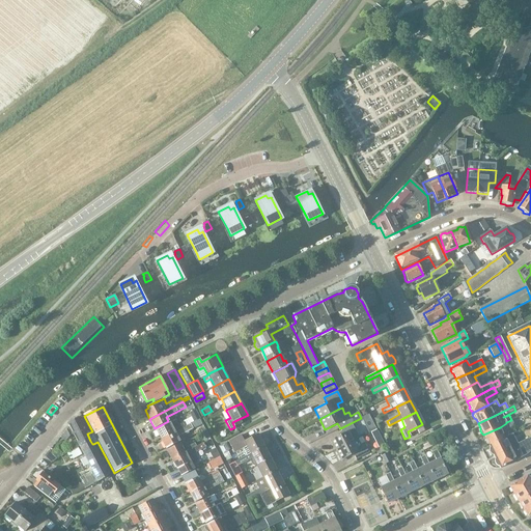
[(68,424),(80,446),(90,441),(87,434),(80,418),(68,424)]
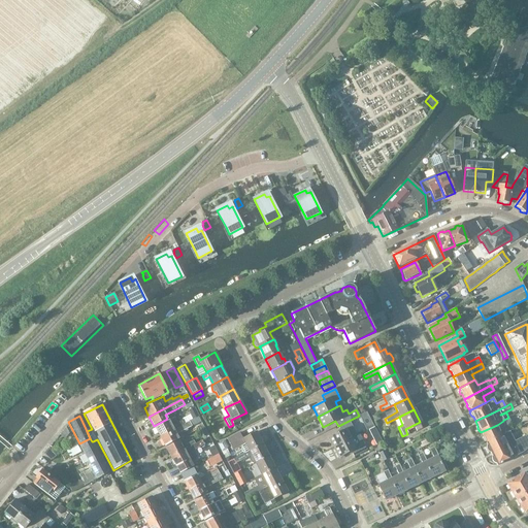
[(178,423),(177,424),(174,418),(155,428),(160,437),(184,425),(193,420),(191,416),(178,422),(178,423)]
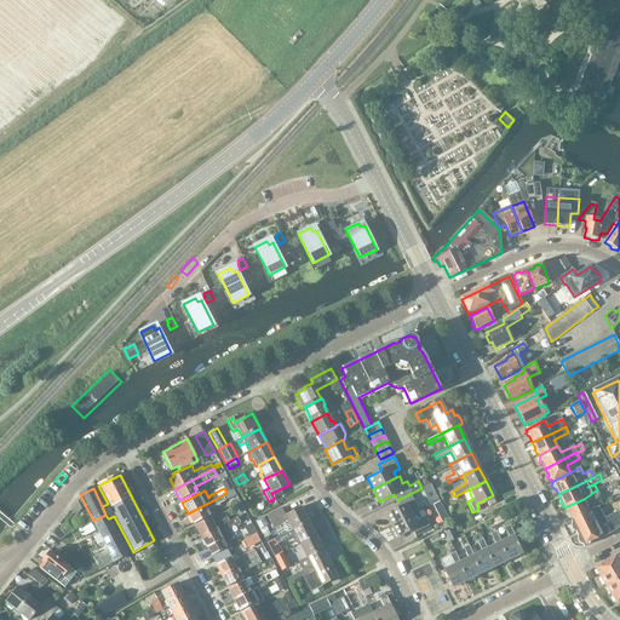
[(210,516),(207,511),(225,501),(236,497),(233,489),(227,493),(216,499),(188,514),(193,524),(210,516)]
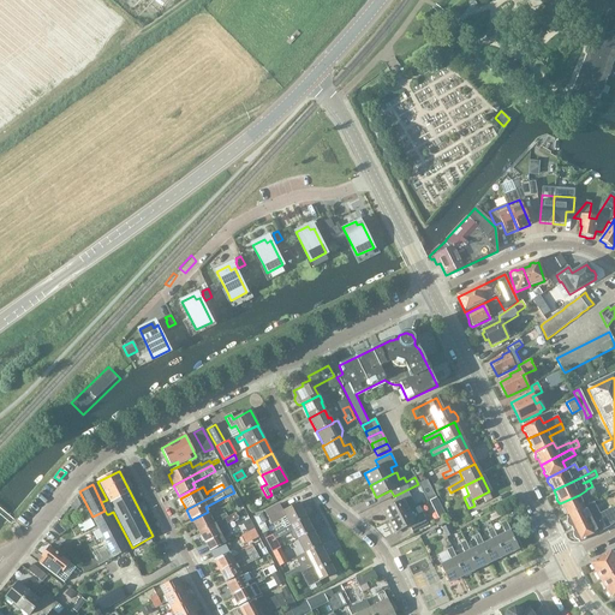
[(566,514),(566,517),(585,507),(581,501),(596,494),(592,487),(586,490),(579,495),(560,503),(563,509),(562,512),(563,514),(566,514)]
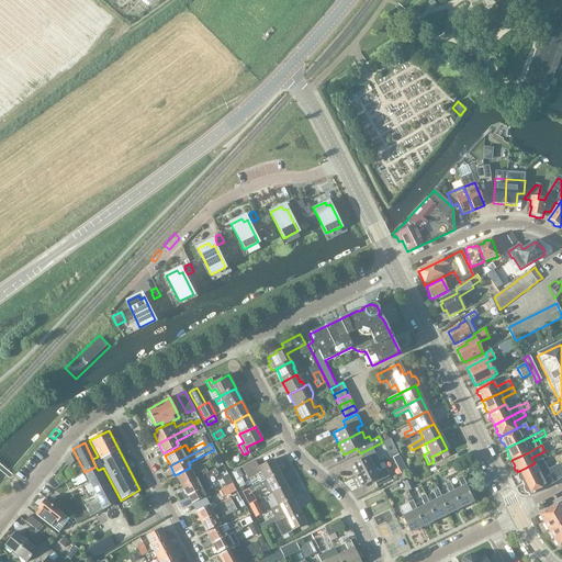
[(272,446),(257,453),(259,460),(276,452),(272,446)]
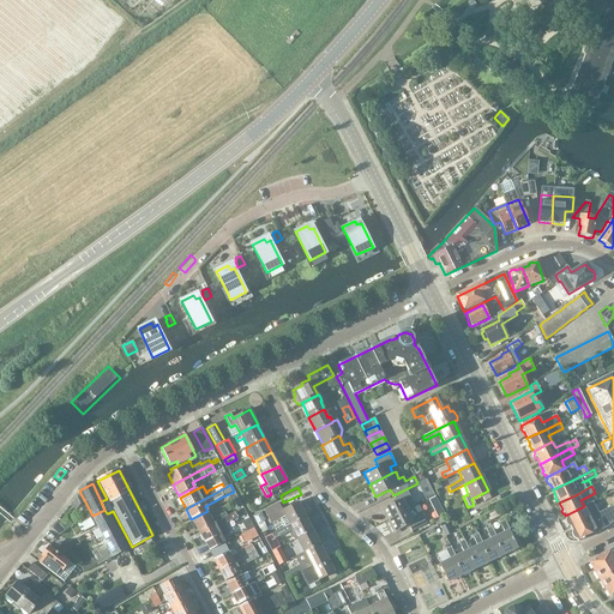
[(415,507),(405,489),(393,495),(397,501),(383,510),(389,521),(409,510),(414,507),(415,507)]
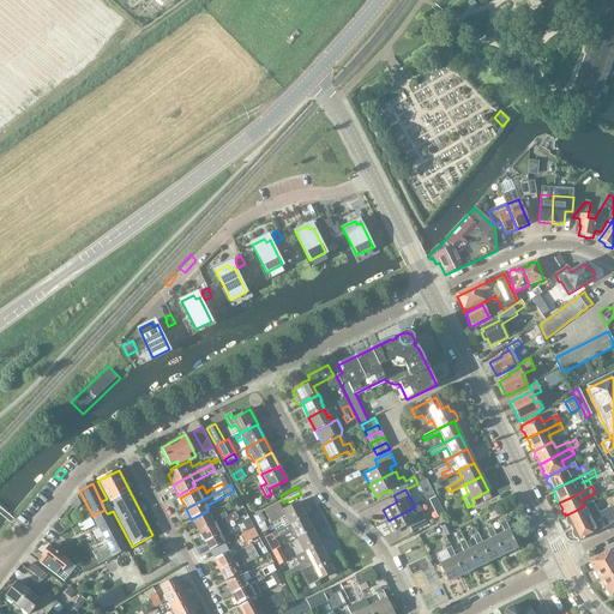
[(238,497),(233,499),(235,504),(239,509),(242,506),(244,506),(238,497)]
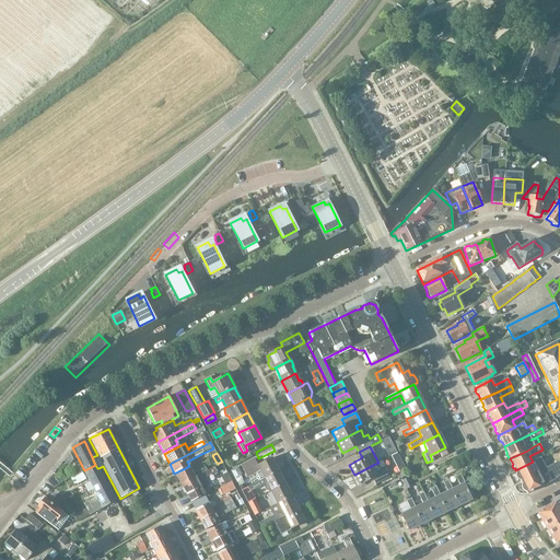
[(272,458),(258,466),(254,458),(241,466),(247,478),(257,473),(261,480),(279,471),(272,458)]
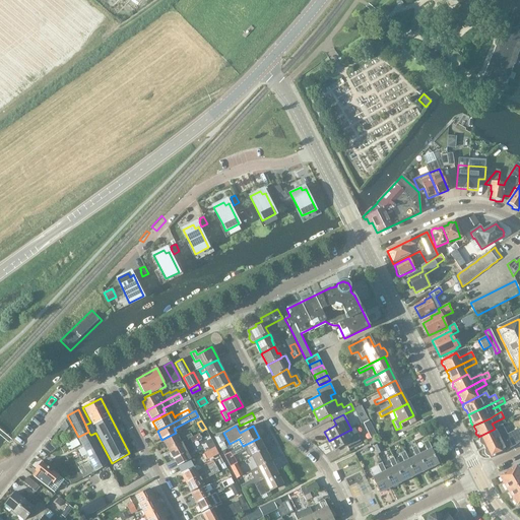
[(414,435),(425,431),(423,426),(412,430),(414,435)]
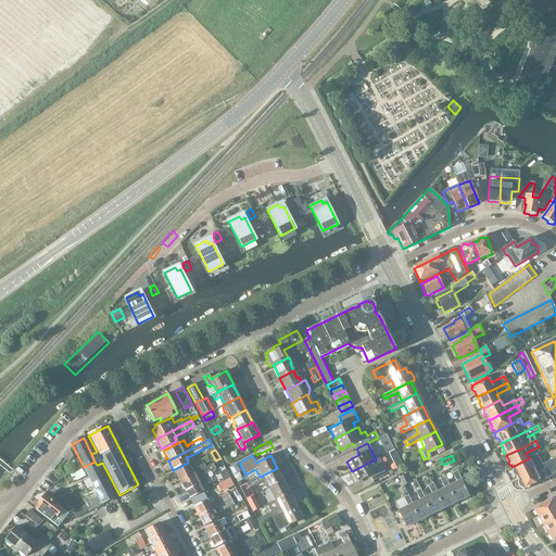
[(555,459),(541,467),(535,456),(529,458),(512,467),(513,469),(512,471),(513,474),(514,475),(515,477),(517,478),(518,480),(518,482),(518,484),(519,487),(520,488),(522,489),(523,491),(541,482),(548,478),(555,471),(555,459)]
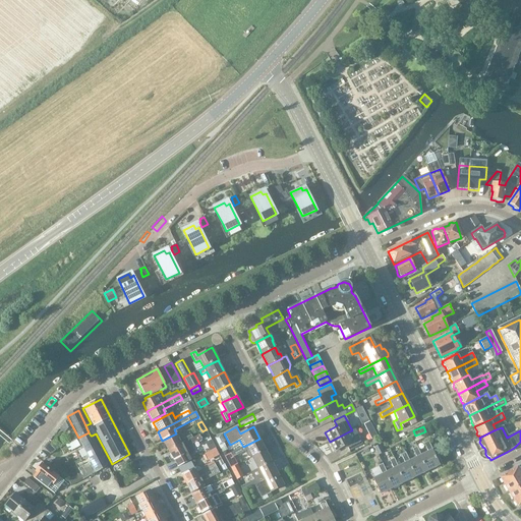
[(351,430),(347,432),(330,442),(335,452),(347,446),(349,451),(362,445),(357,435),(353,437),(351,430)]
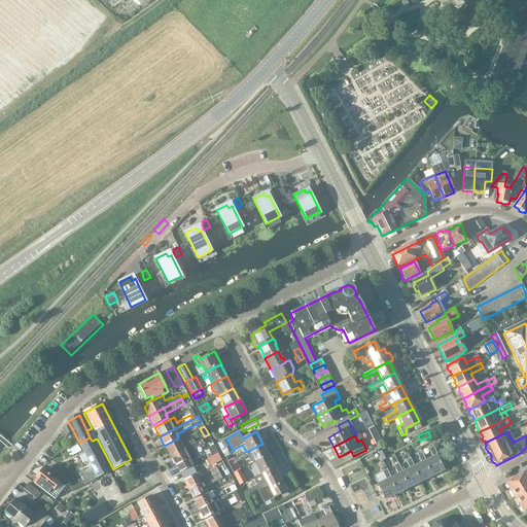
[(92,441),(90,437),(79,443),(92,467),(78,473),(80,478),(81,480),(69,487),(71,491),(108,471),(96,447),(98,447),(97,445),(95,446),(93,441),(92,441)]
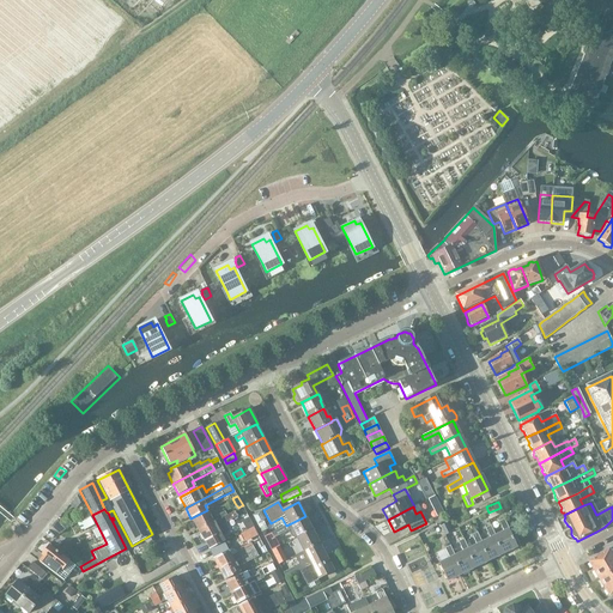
[(497,510),(486,515),(489,521),(499,515),(497,510)]
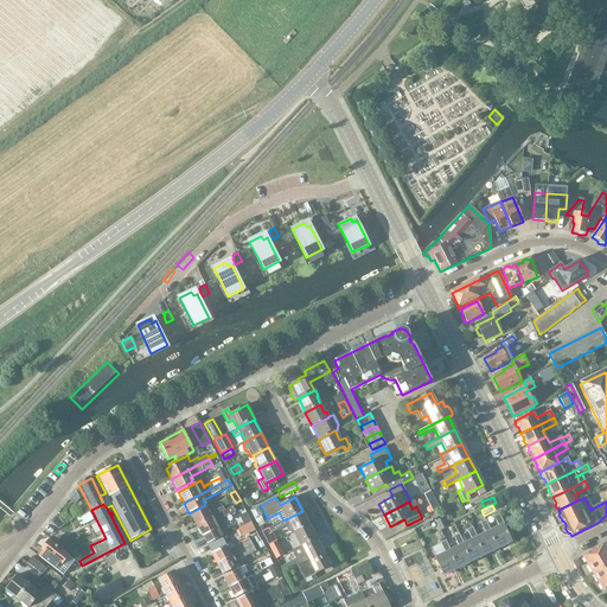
[(232,506),(224,511),(196,525),(202,537),(203,536),(206,544),(222,537),(219,531),(227,526),(222,518),(235,511),(232,506)]
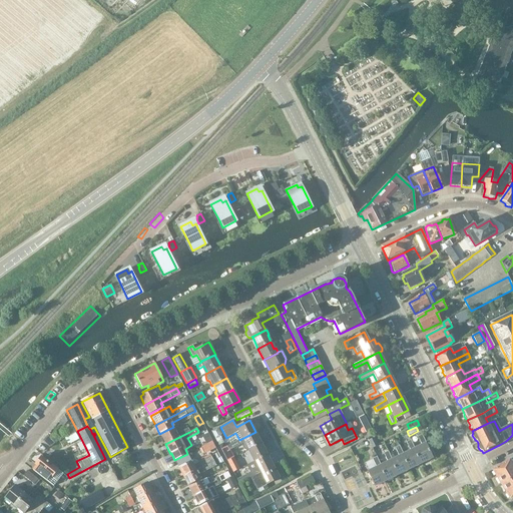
[(161,435),(165,444),(189,432),(187,429),(177,434),(174,429),(161,435)]
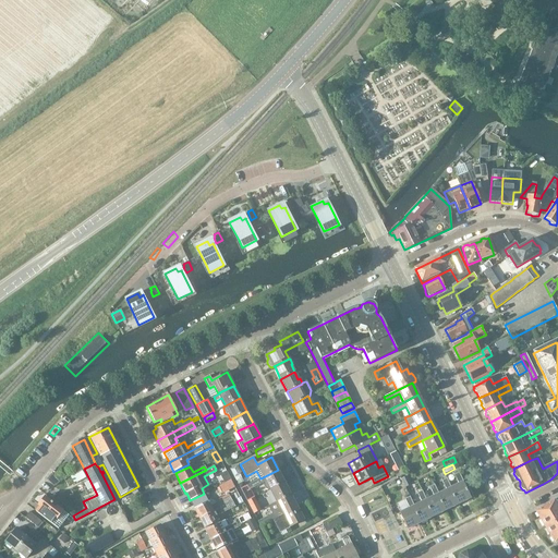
[(259,480),(247,486),(250,490),(264,483),(264,486),(266,489),(268,490),(269,489),(269,490),(284,483),(284,482),(286,482),(287,480),(283,474),(281,474),(280,474),(278,470),(259,480)]
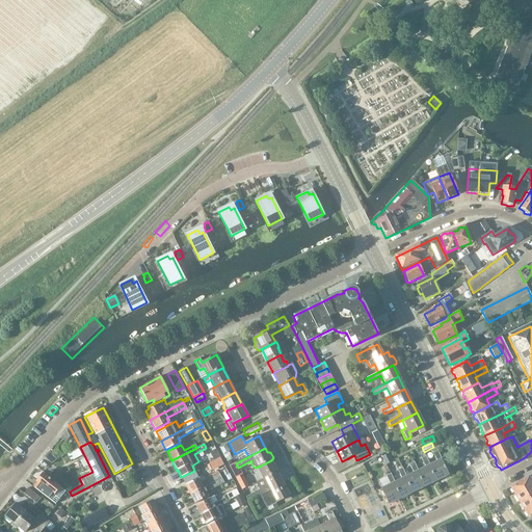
[(437,461),(430,466),(428,467),(435,481),(448,475),(441,460),(442,459),(437,451),(433,453),(437,461)]
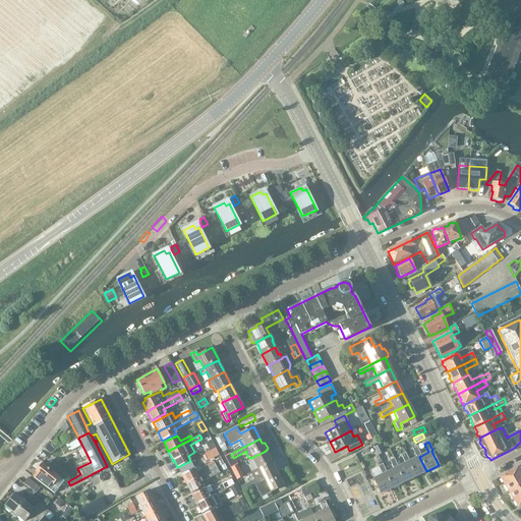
[(415,476),(426,471),(419,457),(421,456),(417,447),(413,449),(417,458),(410,461),(408,462),(415,476)]
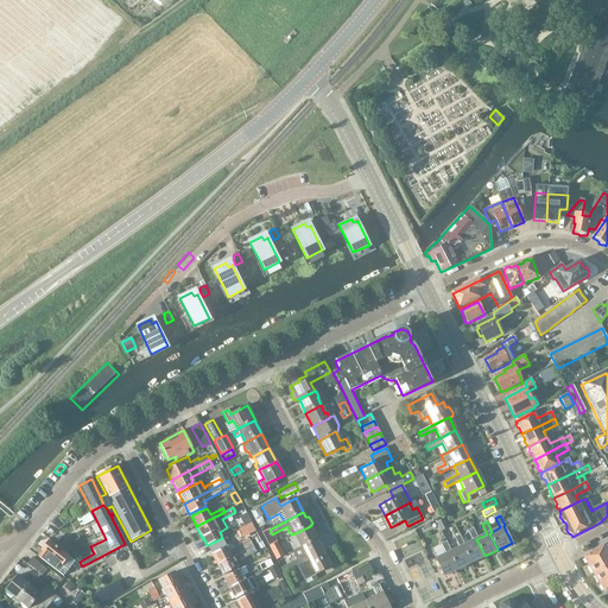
[(252,523),(238,530),(242,538),(255,532),(252,523)]
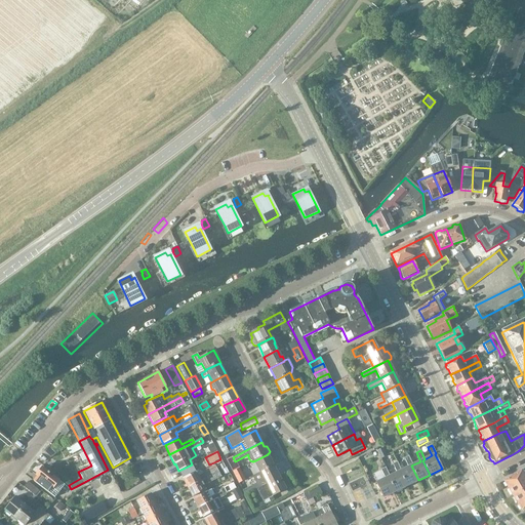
[(274,466),(268,454),(253,461),(259,473),(274,466)]
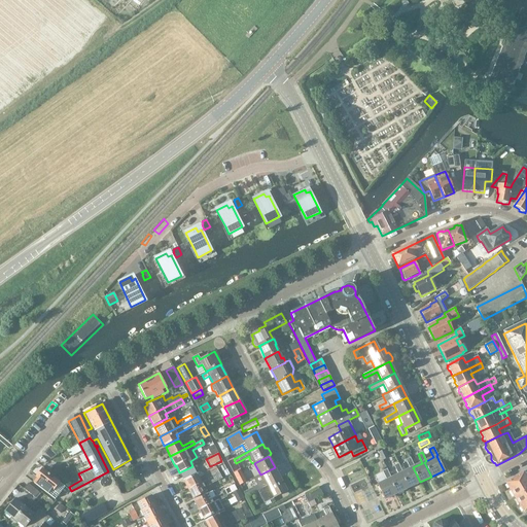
[(408,488),(420,482),(413,467),(415,466),(410,458),(406,460),(410,468),(402,472),(401,473),(408,488)]
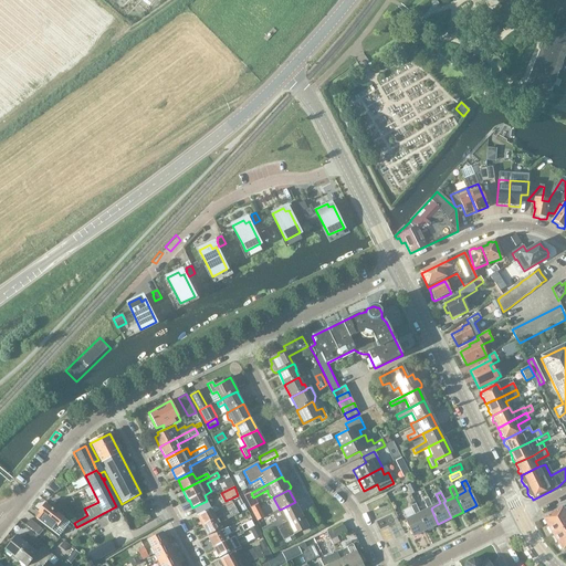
[(428,510),(420,513),(418,514),(426,530),(438,524),(431,509),(432,507),(428,498),(423,500),(428,510)]
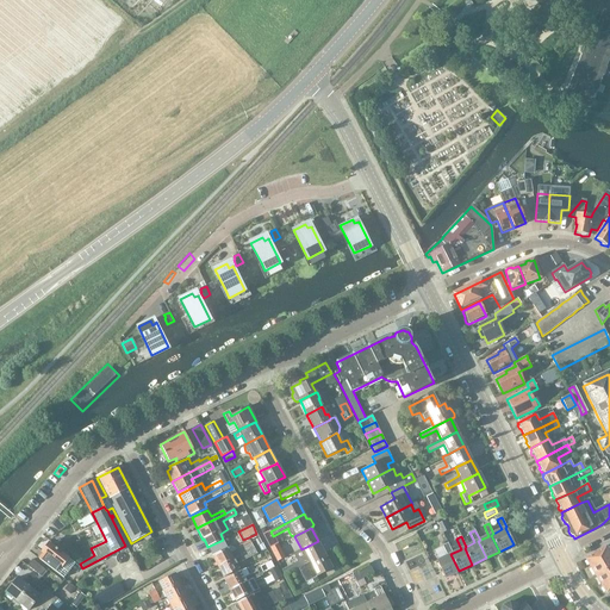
[(292,543),(290,539),(271,548),(274,555),(285,551),(284,548),(292,543)]
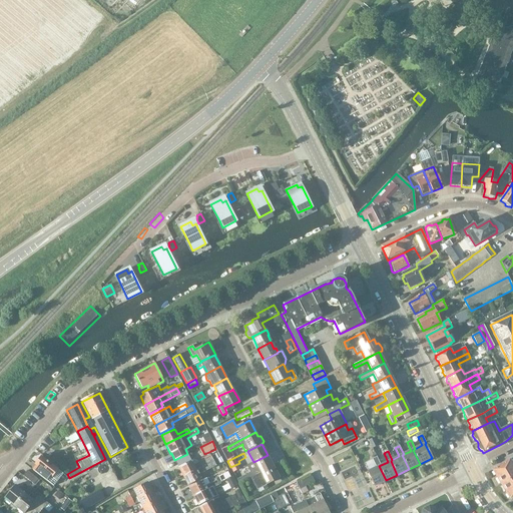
[(274,467),(268,455),(253,462),(260,474),(274,467)]
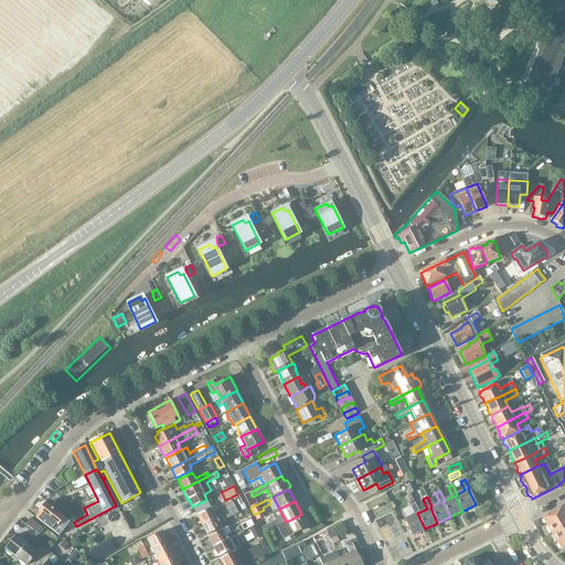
[(196,515),(201,525),(234,508),(232,502),(219,510),(217,508),(213,507),(196,515)]
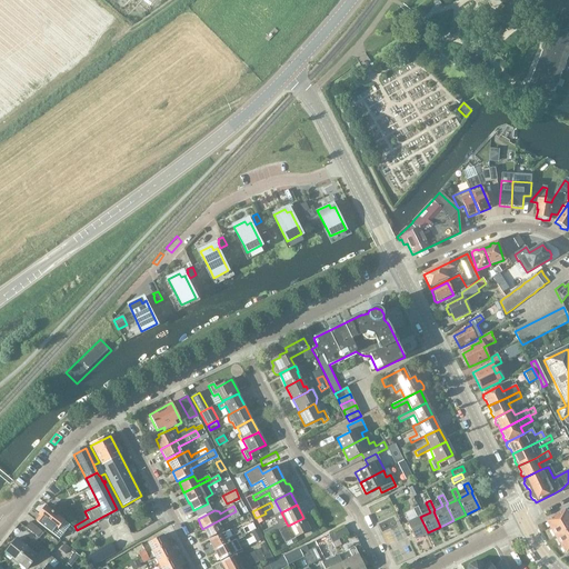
[(59,540),(70,526),(46,507),(39,516),(40,517),(36,522),(59,540)]
